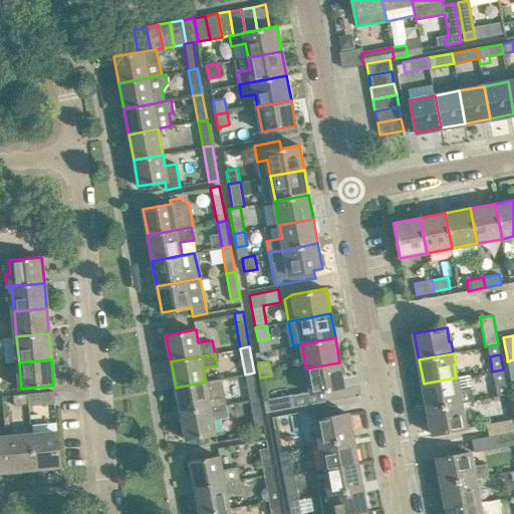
[(344,388),(339,362),(306,368),(311,394),(344,388)]
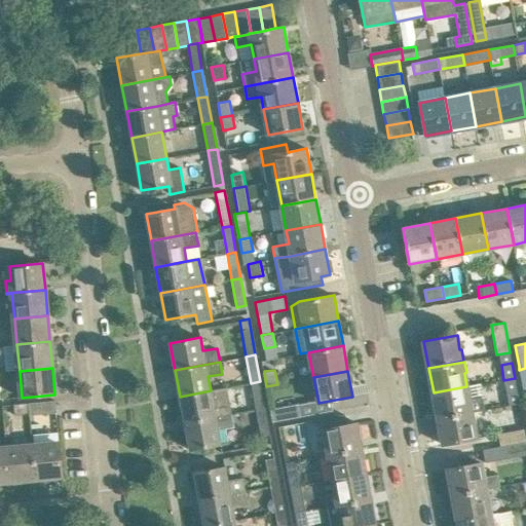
[(516,378),(515,378),(503,380),(506,393),(518,391),(516,378)]
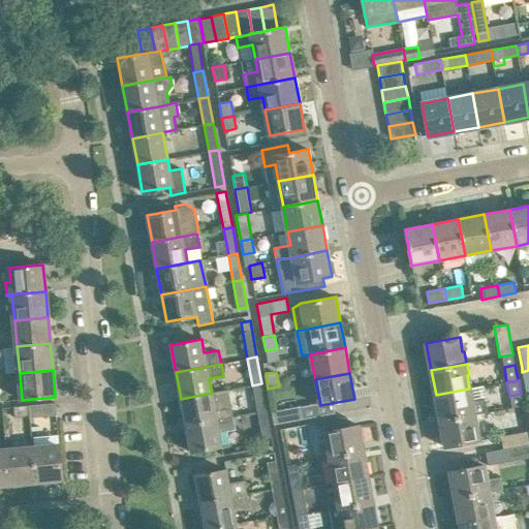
[(267,410),(261,383),(252,385),(257,411),(267,410)]
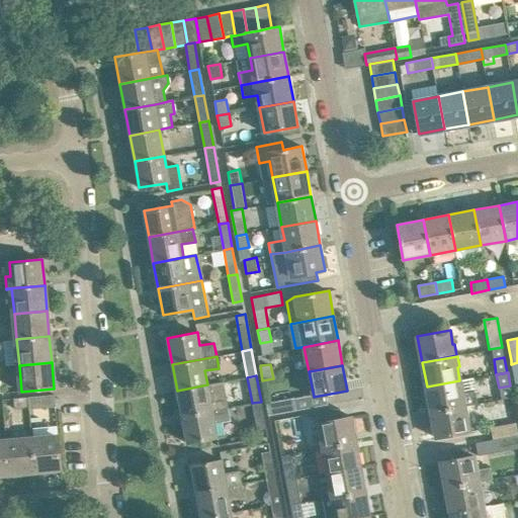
[(462,394),(459,380),(427,386),(431,412),(466,406),(466,405),(477,403),(475,392),(462,394)]
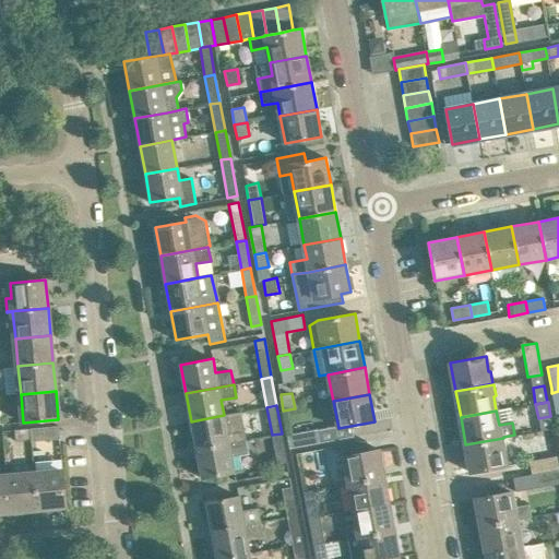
[(228,443),(224,415),(191,421),(197,449),(228,443)]
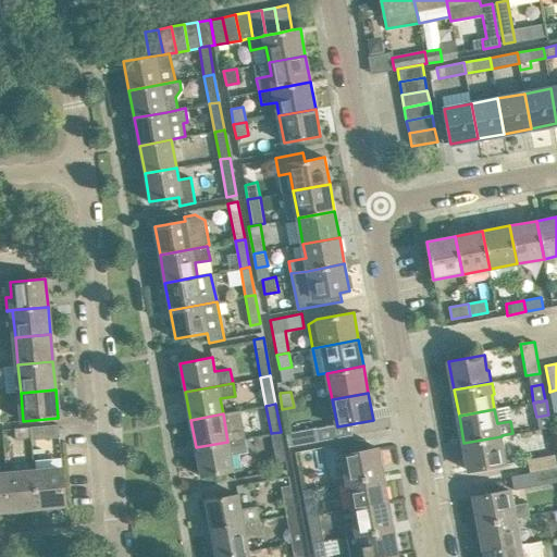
[(60,436),(59,423),(31,426),(32,440),(60,436)]
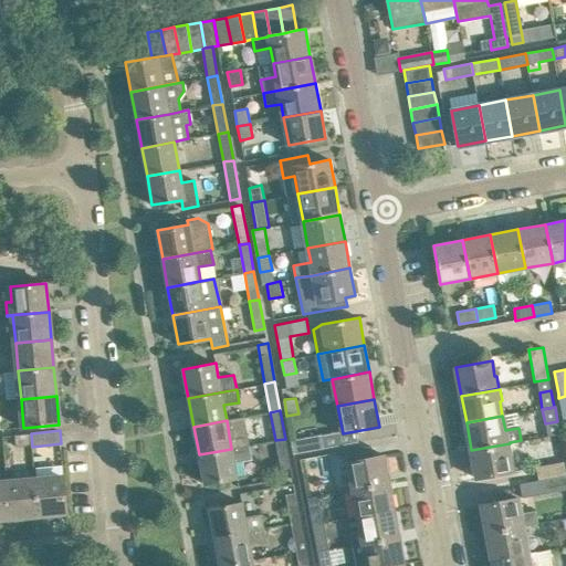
[(32,447),(31,433),(14,435),(16,446),(31,444),(32,447)]
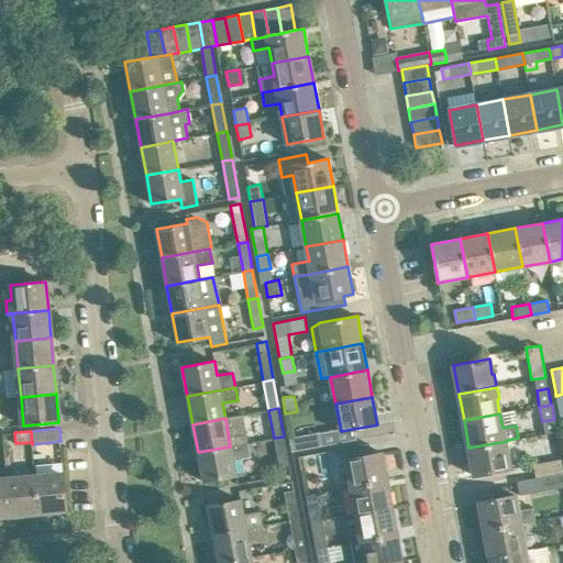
[(319,432),(290,438),(293,451),(321,445),(319,432)]
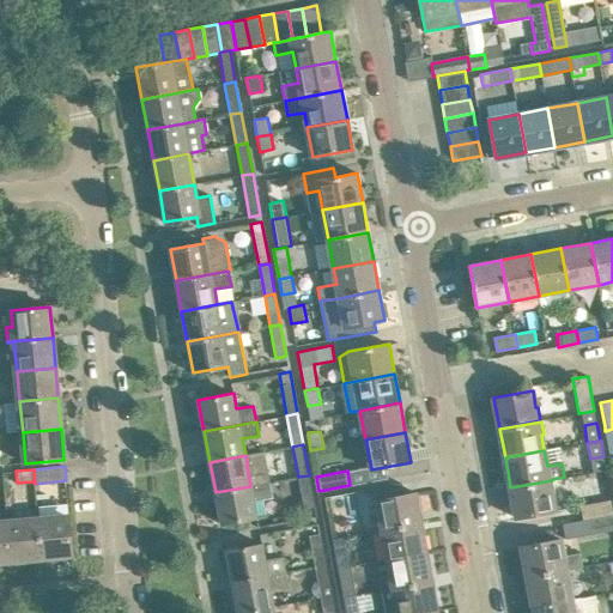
[(315,507),(309,475),(298,477),(304,509),(315,507)]
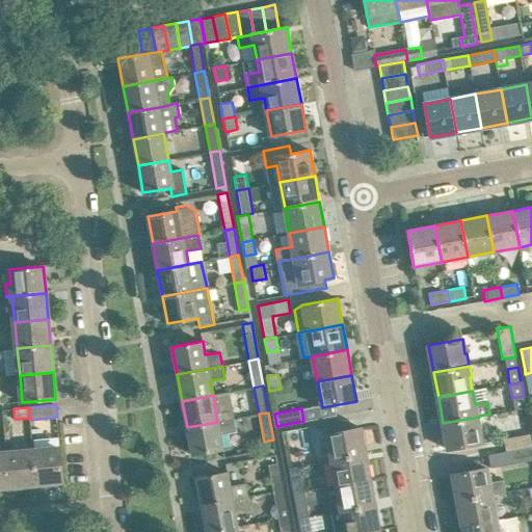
[(479,417),(443,423),(448,450),(482,444),(479,429),(481,428),(479,417)]
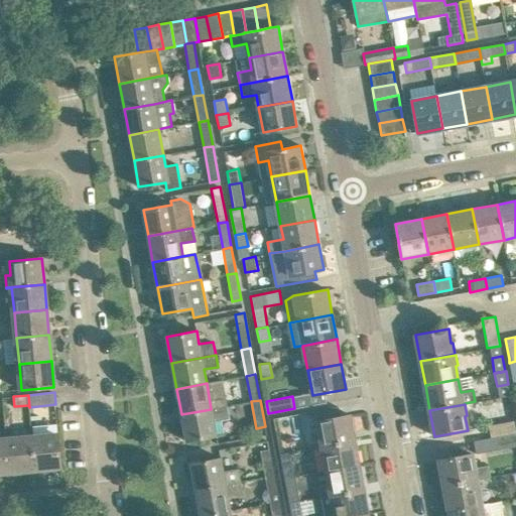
[(216,435),(211,409),(181,414),(186,440),(216,435)]
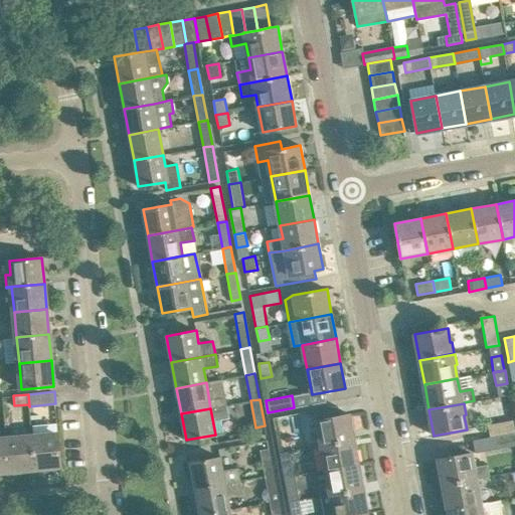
[(300,412),(273,417),(275,430),(302,424),(300,412)]
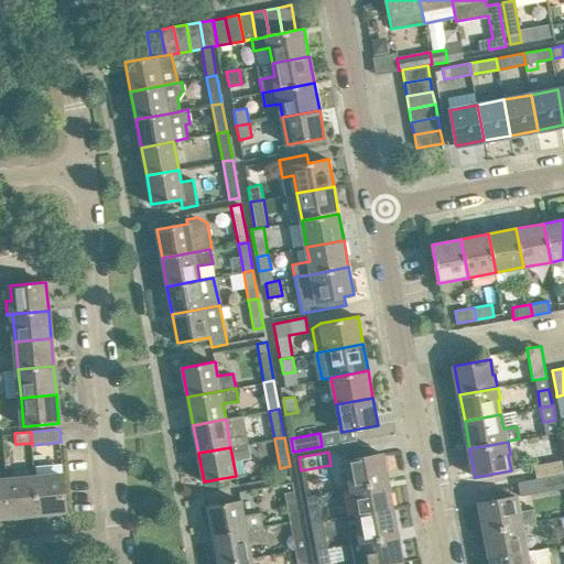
[(383,453),(361,457),(346,461),(351,488),(388,480),(383,453)]
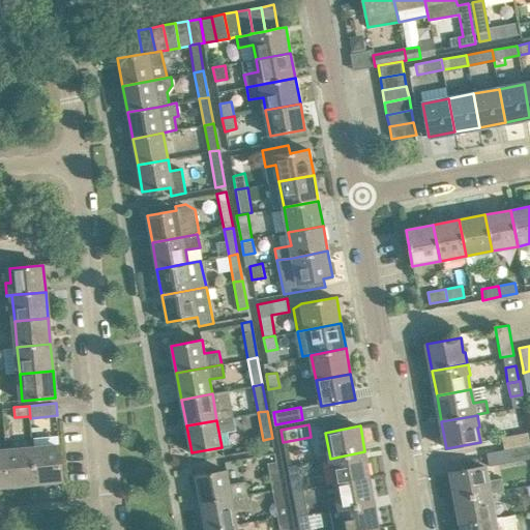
[(529,442),(528,432),(501,436),(504,449),(529,444),(529,442)]
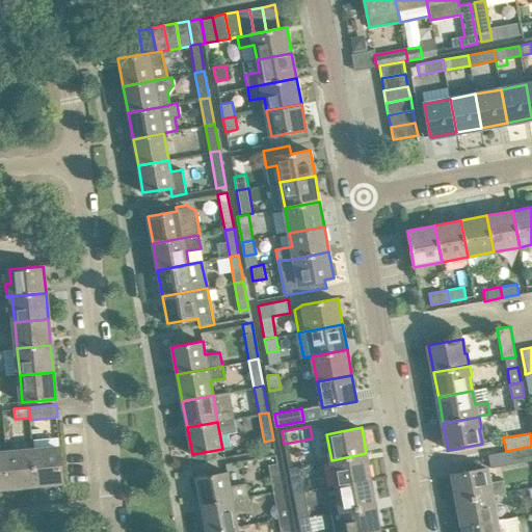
[(531,446),(488,455),(490,468),(531,459),(531,446)]
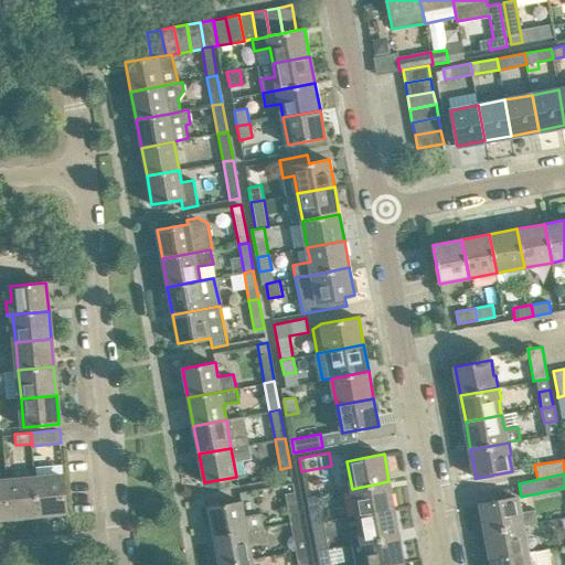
[(66,511),(63,476),(34,478),(38,514),(66,511)]
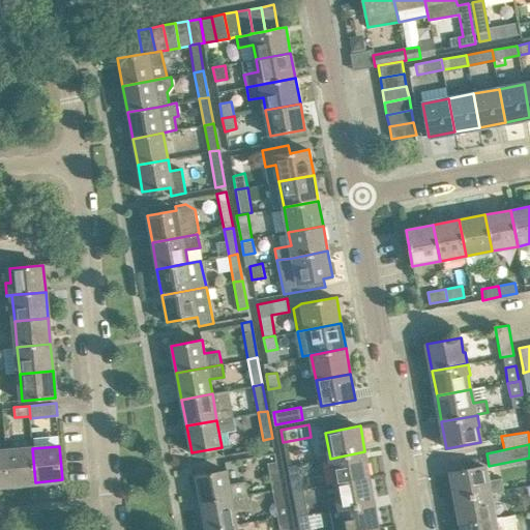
[(35,482),(32,448),(6,450),(9,484),(35,482)]
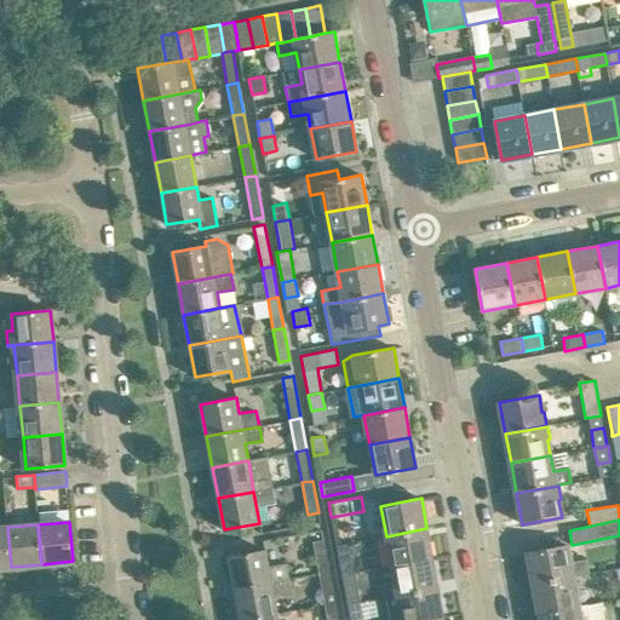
[(0,567),(11,567),(7,527),(0,528),(0,567)]
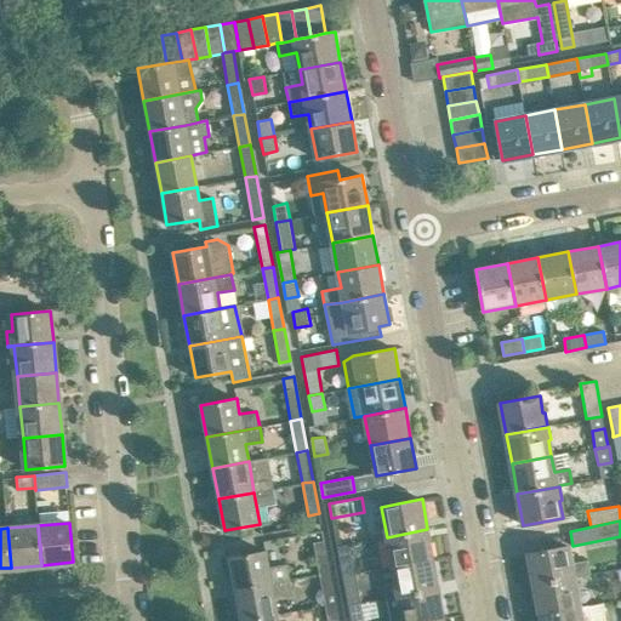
[(433,559),(427,529),(387,537),(392,567),(433,559)]
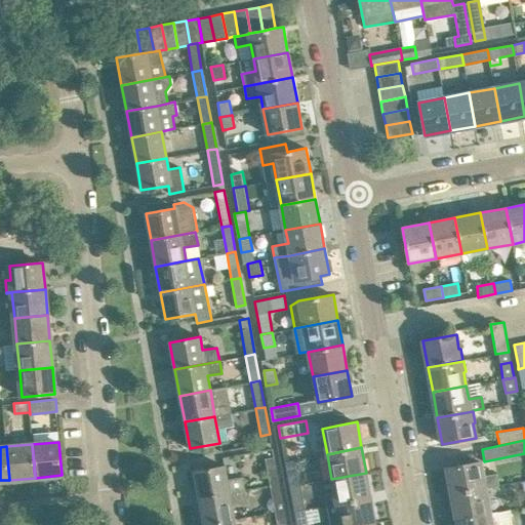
[(279,484),(274,457),(264,458),(269,485),(279,484)]
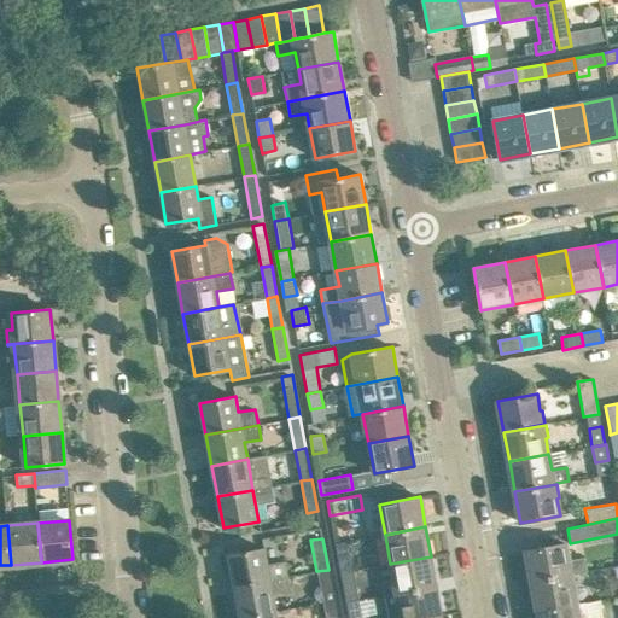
[(354,571),(349,541),(334,543),(340,573),(354,571)]
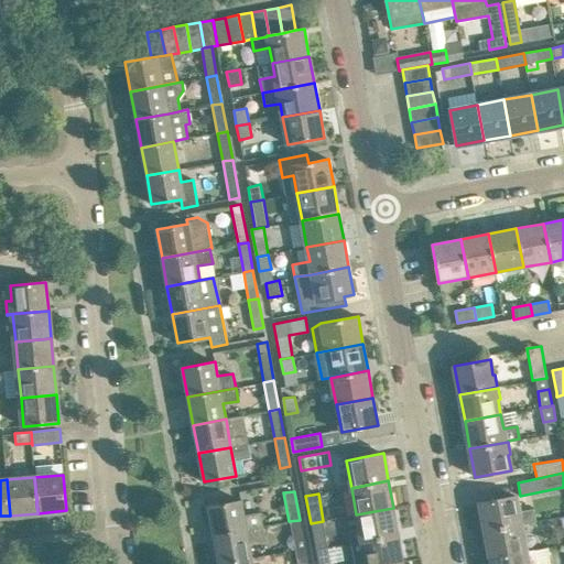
[(516,496),(501,499),(480,502),(485,531),(537,521),(534,508),(519,511),(516,496)]
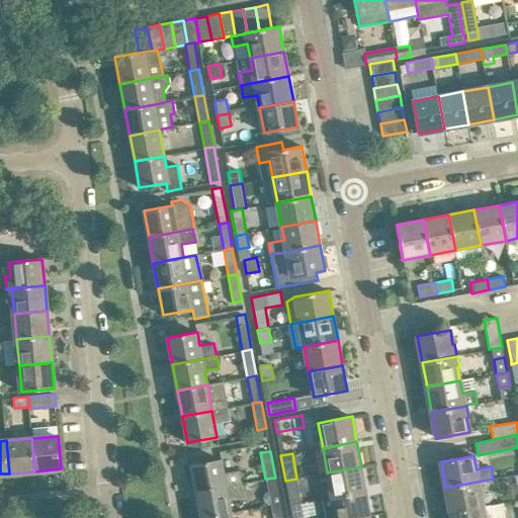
[(221,460),(191,465),(196,492),(241,484),(239,470),(224,472),(221,460)]
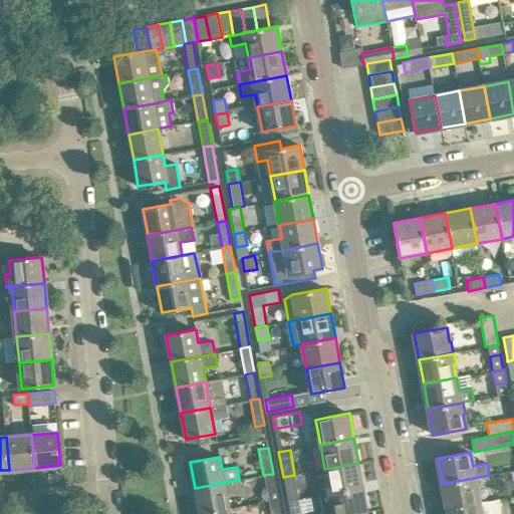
[(324,469),(329,493),(362,487),(358,463),(324,469)]
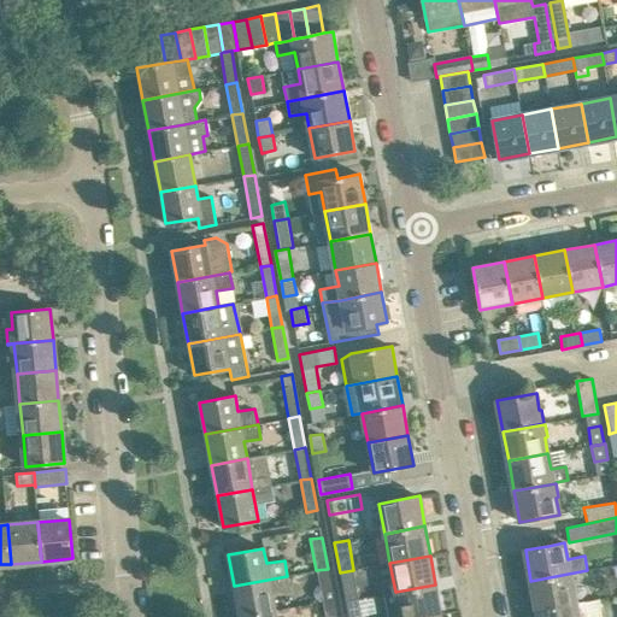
[(334,599),(328,569),(316,570),(322,601),(334,599)]
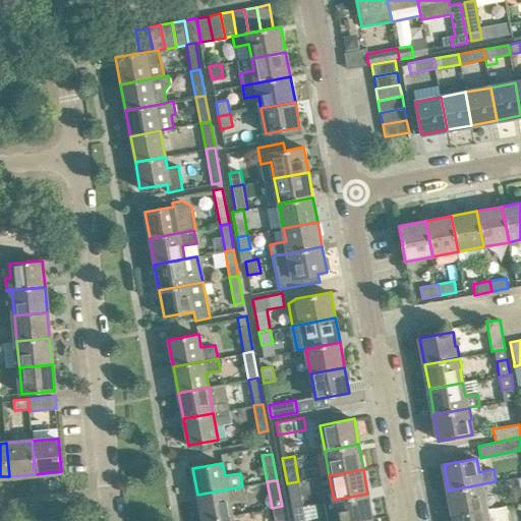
[(303,506),(298,481),(287,483),(292,508),(303,506)]
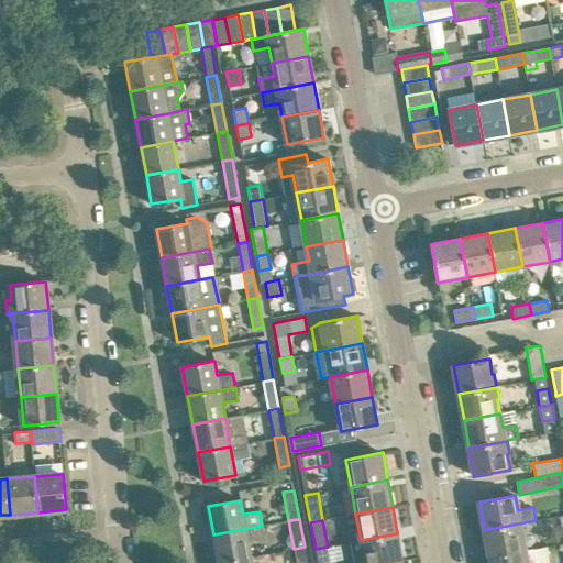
[(525,534),(522,523),(484,530),(489,558),(525,550),(522,534),(525,534)]
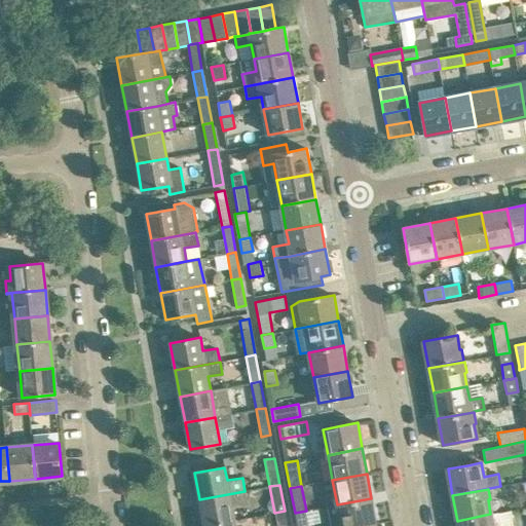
[(247,502),(245,491),(199,499),(204,525),(234,520),(231,505),(247,502)]
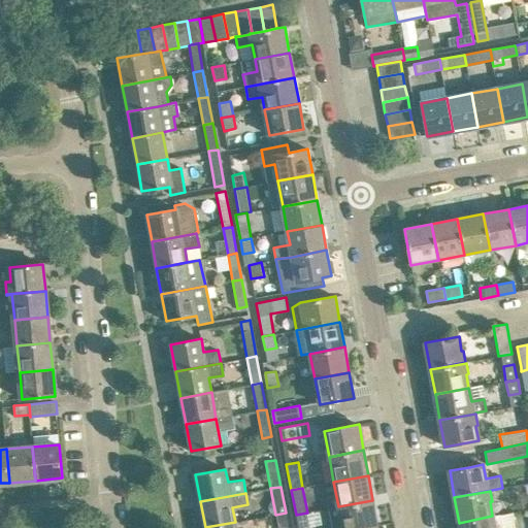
[(372,500),(328,508),(332,527),(362,527),(377,526),(372,500)]
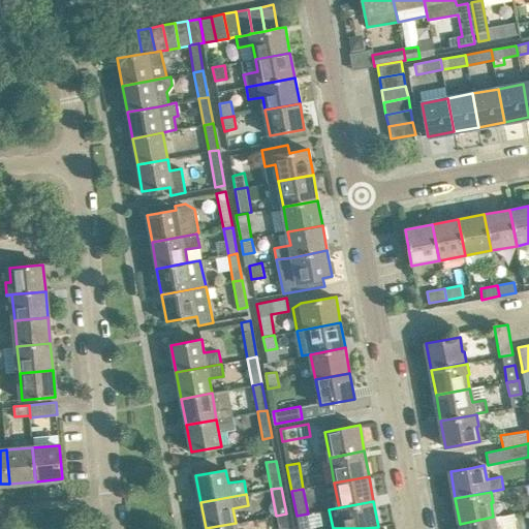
[(288,528),(286,514),(276,516),(278,528),(288,528)]
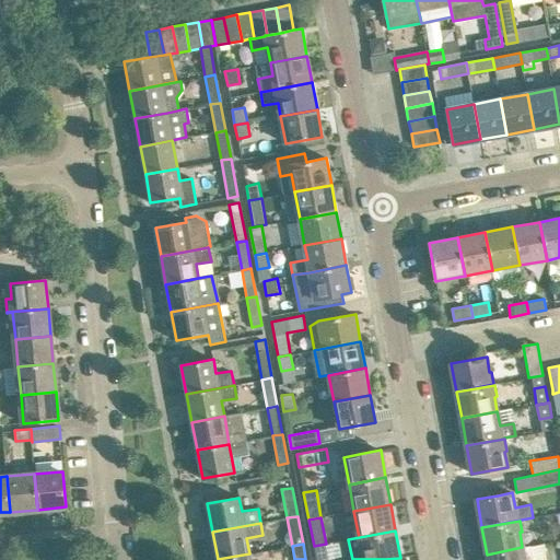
[(328,558),(326,544),(314,546),(316,559),(328,558)]
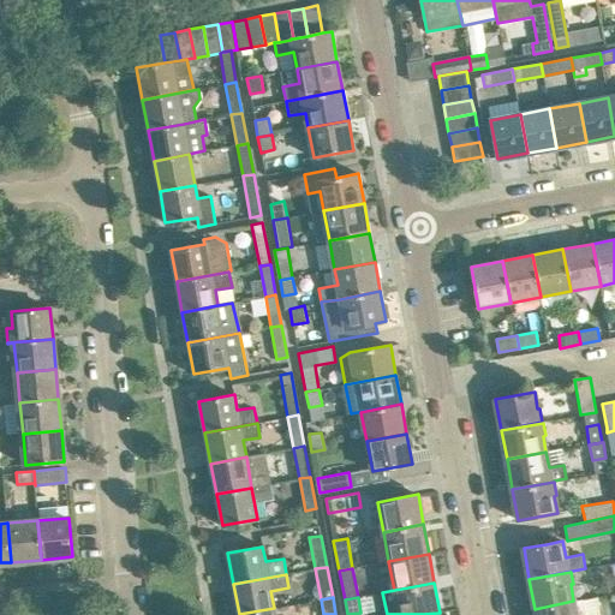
[(597,614),(593,597),(583,599),(573,601),(535,609),(535,614),(597,614)]
